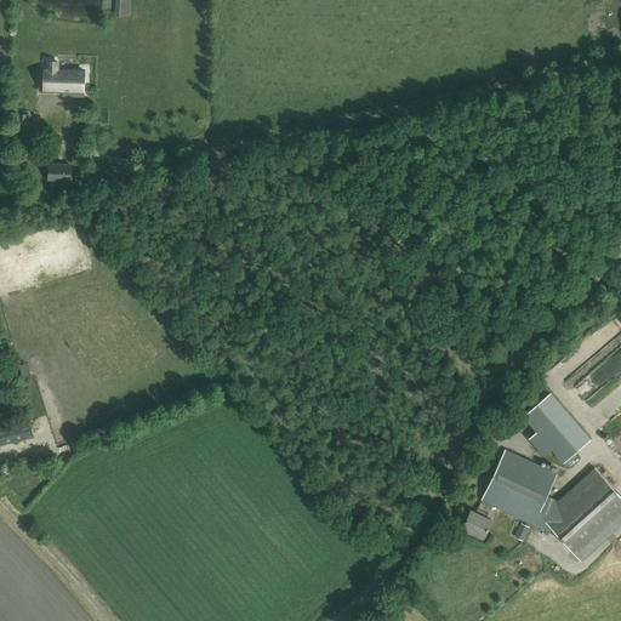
[(44,90),(84,91),(84,70),(58,69),(58,62),(47,62),(47,69),(45,69),(44,90)]
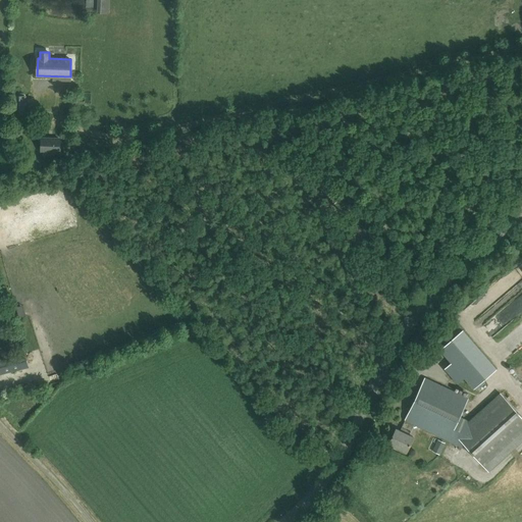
[(23,115),(24,97),(14,96),(13,114),(23,115)]
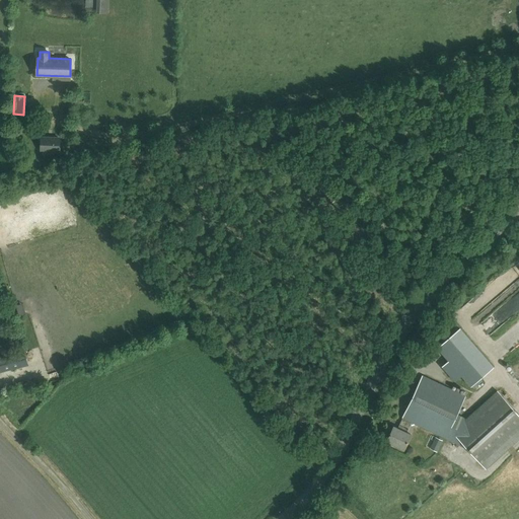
[(41,150),(59,150),(59,138),(41,138),(41,150)]
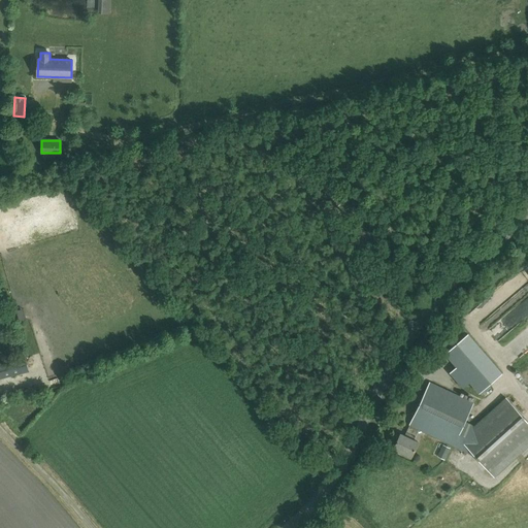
[(517,326),(527,317),(527,305),(512,319),(517,326)]
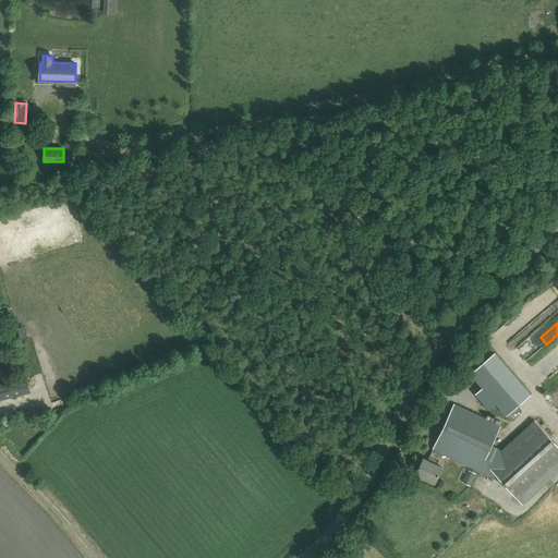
[(526,349),(516,359),(522,365),(533,355),(526,349)]
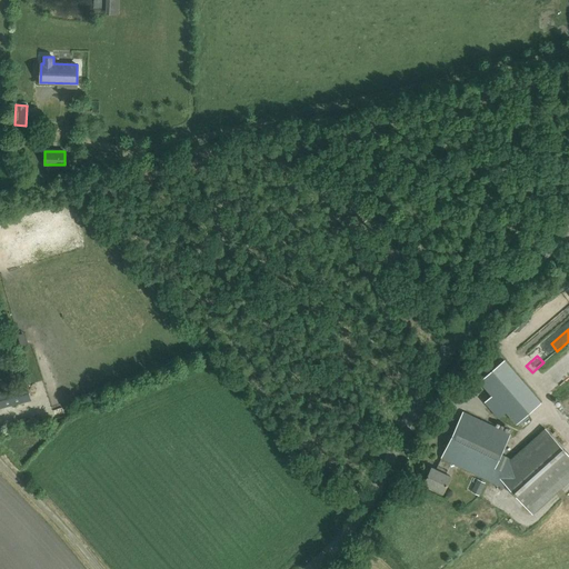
[(517,423),(541,402),(505,360),(480,381),(517,423)]
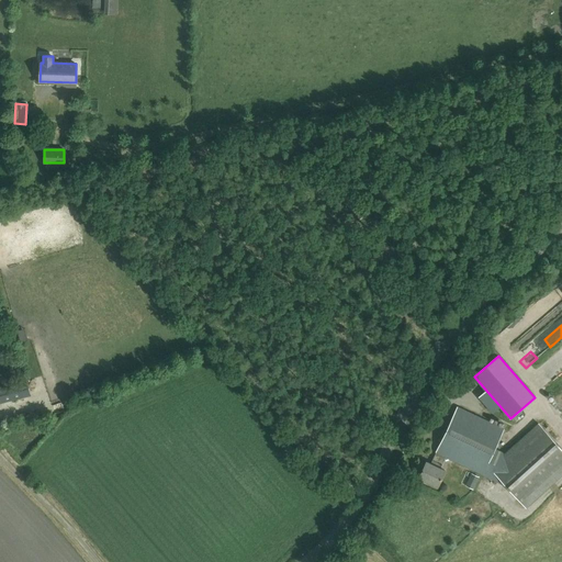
[(561,377),(561,356),(537,375),(547,389),(561,377)]
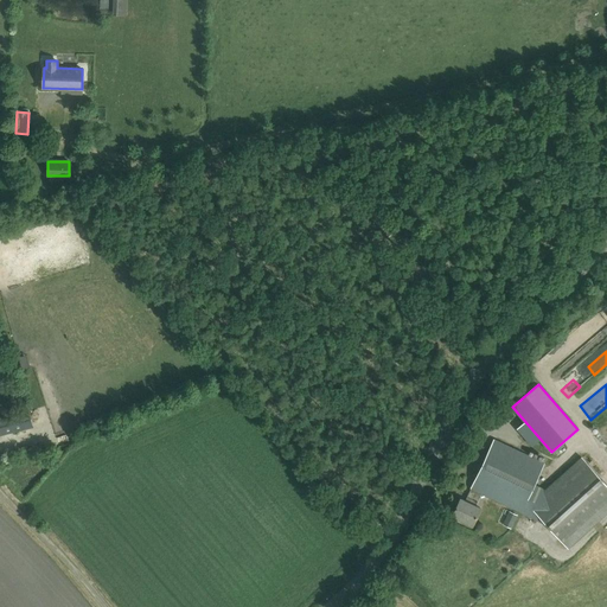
[(0,435),(33,428),(29,410),(0,417),(0,435)]
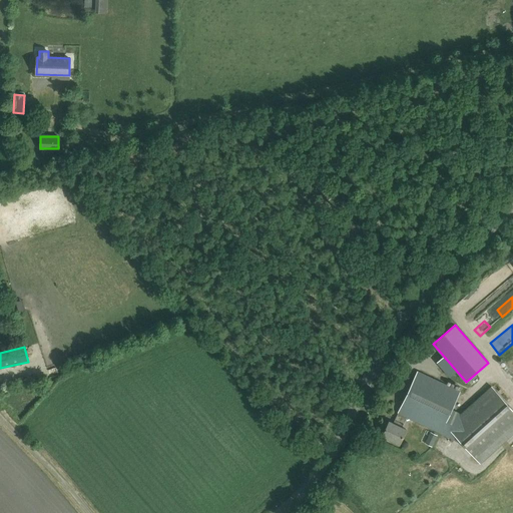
[(449,377),(457,371),(444,356),(437,363),(449,377)]
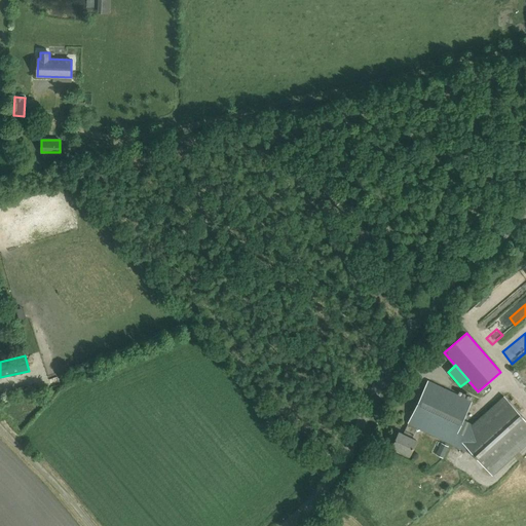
[(525,445),(525,420),(522,415),(505,397),(470,427),(460,424),(472,402),(428,381),(408,422),(409,423),(404,434),(400,430),(391,446),(410,455),(417,441),(412,438),(417,426),(471,452),(472,452),(491,475),(525,445)]
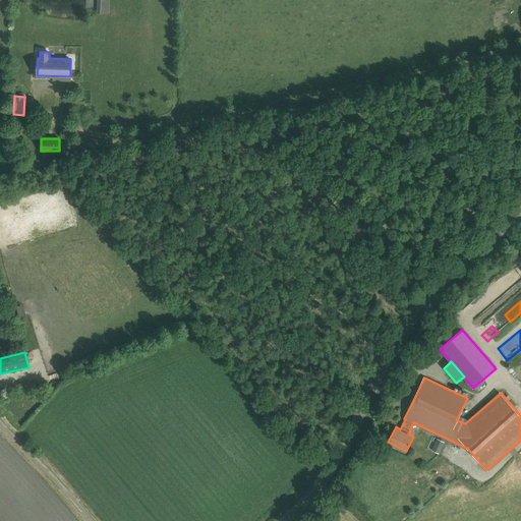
[(445,442),(438,439),(431,451),(439,454),(445,442)]
